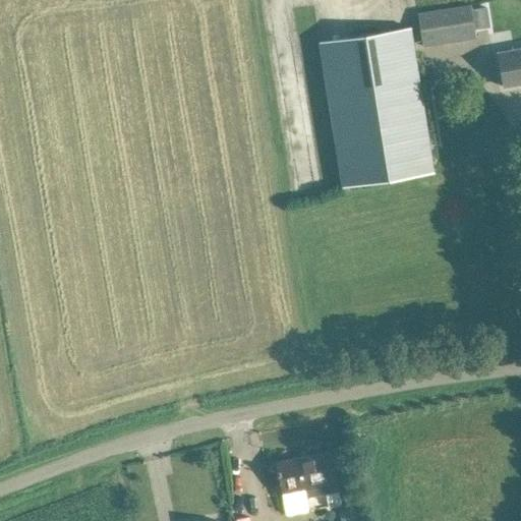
[(474,38),(469,6),(417,13),(422,45),(474,38)]
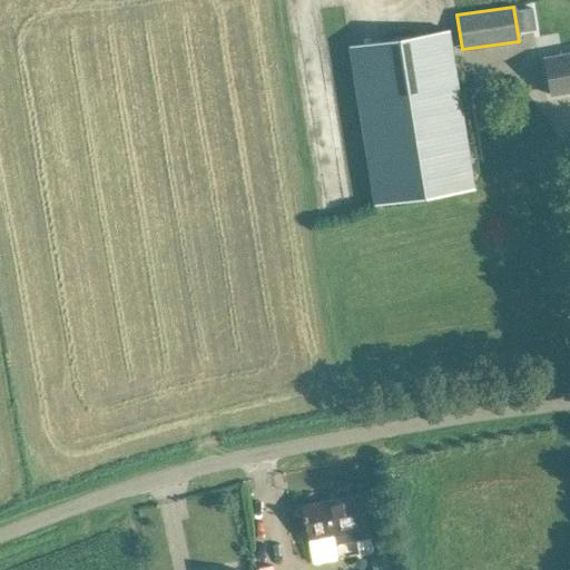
[(449,30),(350,47),(375,205),(474,189),(449,30)]
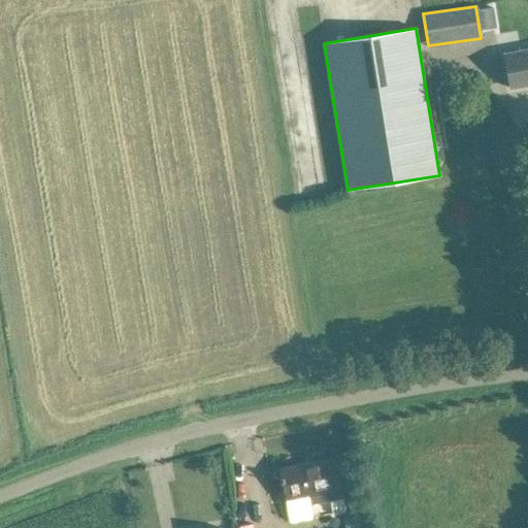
[(527,47),(501,53),(508,89),(527,85),(527,47)]
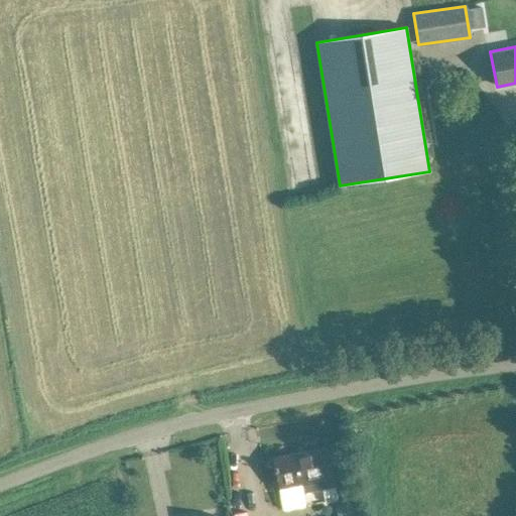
[(308,89),(310,111),(320,110),(318,88),(308,89)]
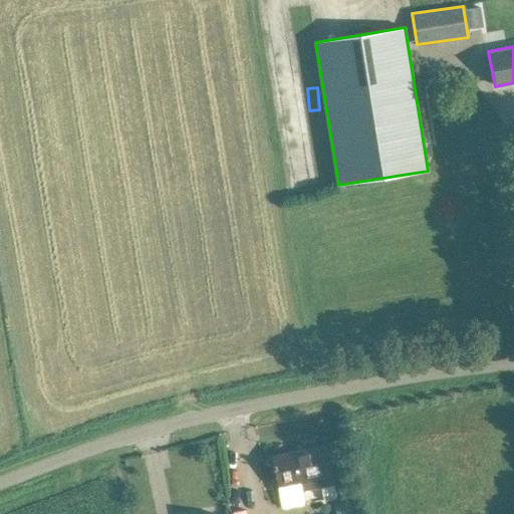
[(274,465),(272,465),(273,470),(275,470),(278,486),(300,481),(302,491),(334,485),(332,475),(330,466),(326,447),(273,457),(274,465)]
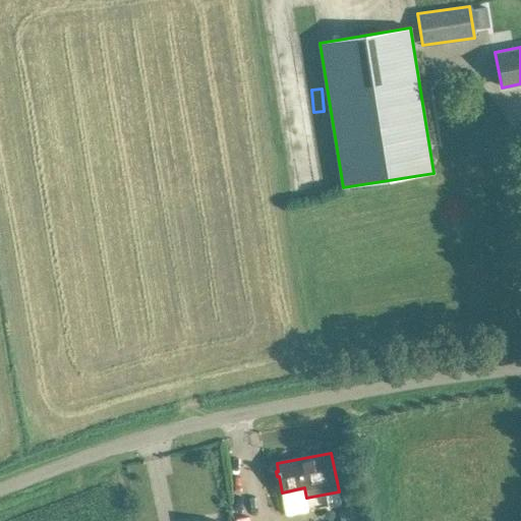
[(250,520),(269,520),(268,497),(248,499),(250,520)]
